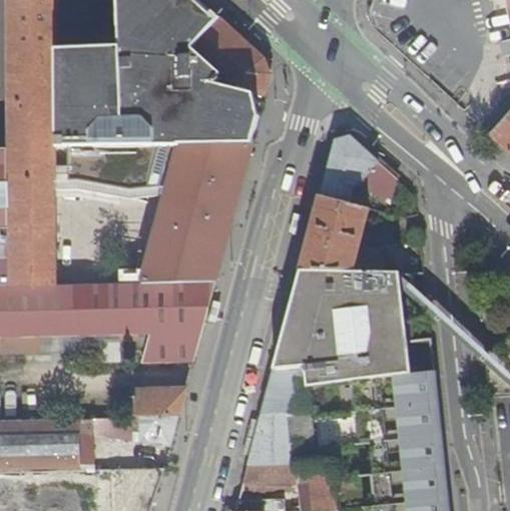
[(57,246),(57,144),(55,47),(54,0),(5,0),(8,145),(0,145),(0,192),(2,286),(143,280),(151,248),(57,246)]
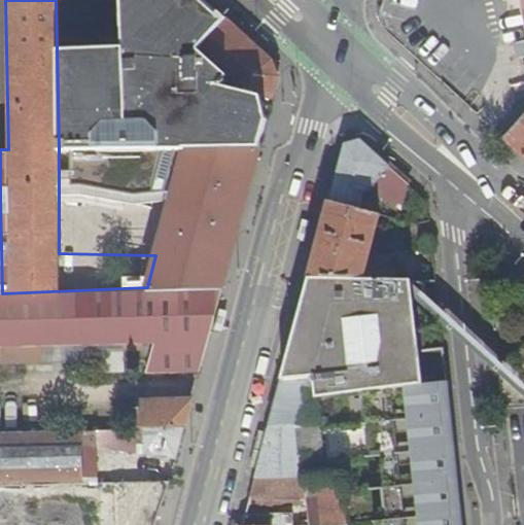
[(184,147),(257,145),(265,118),(257,93),(228,82),(236,73),(207,46),(229,21),(205,0),(119,0),(123,45),(57,48),(59,148),(184,147)]
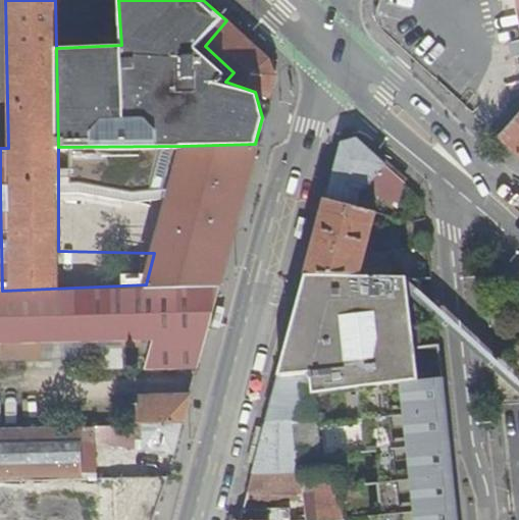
[(267,58),(226,20),(205,46),(234,72),(225,82),(255,92),(267,97),(269,90),(272,76),(273,74),(267,58)]
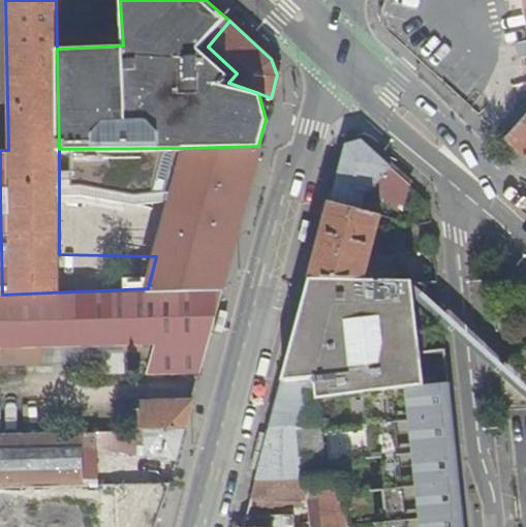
[(525,112),(502,138),(525,161),(525,112)]
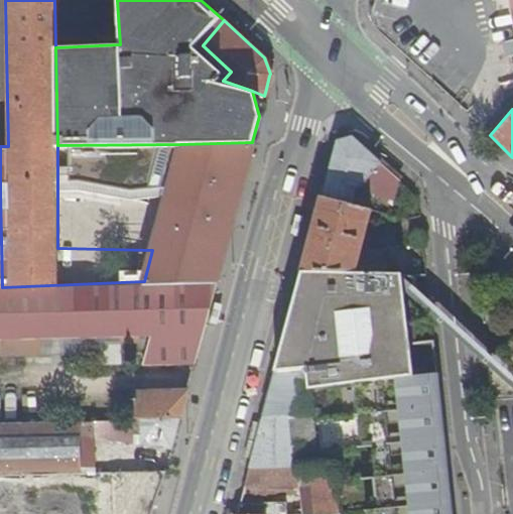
[(336,138),(322,195),(366,207),(368,198),(358,195),(360,184),(381,193),(395,174),(351,135),(336,138)]
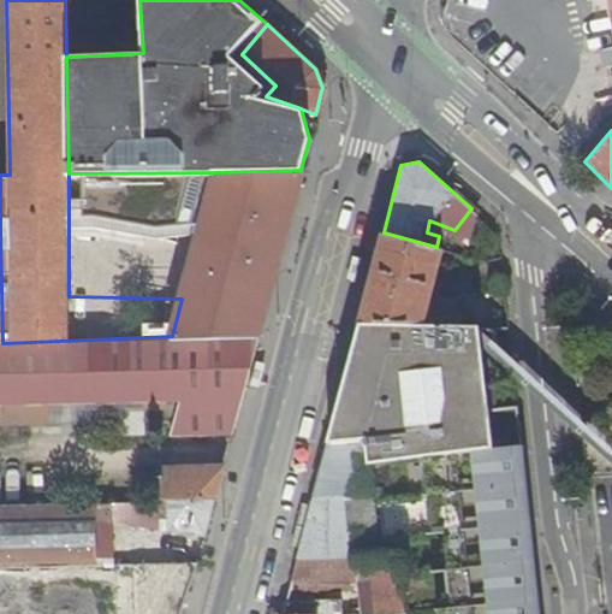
[(172,336),(256,336),(301,170),(215,172),(182,299),(172,336)]
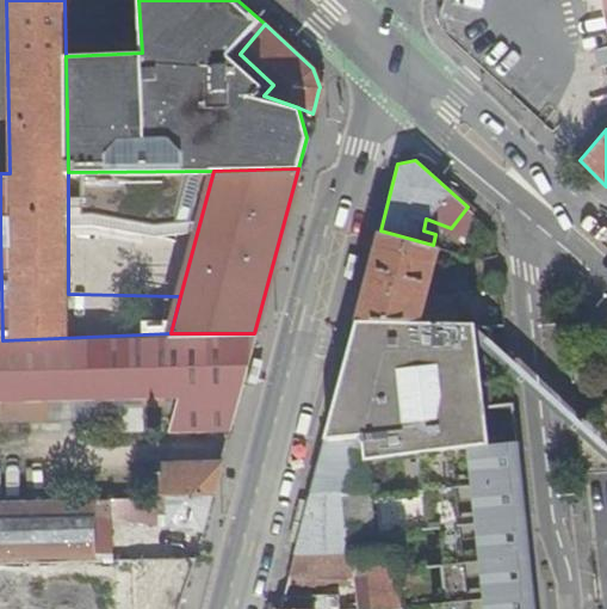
[(381,231),(357,320),(457,323),(457,294),(428,294),(437,246),(433,245),(381,231)]
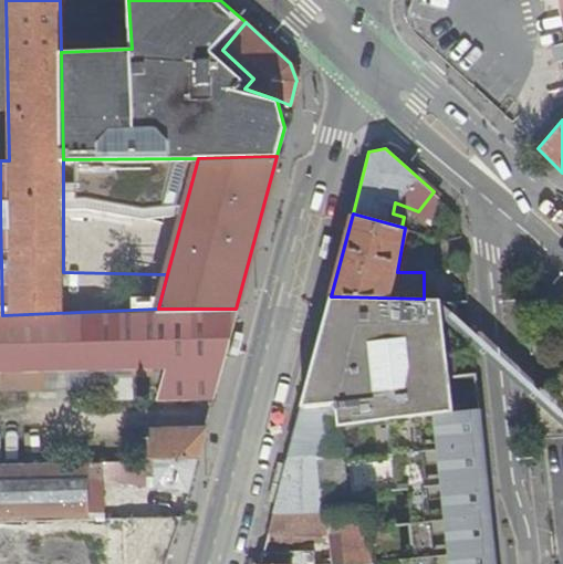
[(424,299),(331,296),(302,405),(335,401),(339,427),(391,419),(450,411),(448,374),(442,325),(441,317),(440,307),(439,299),(424,299)]
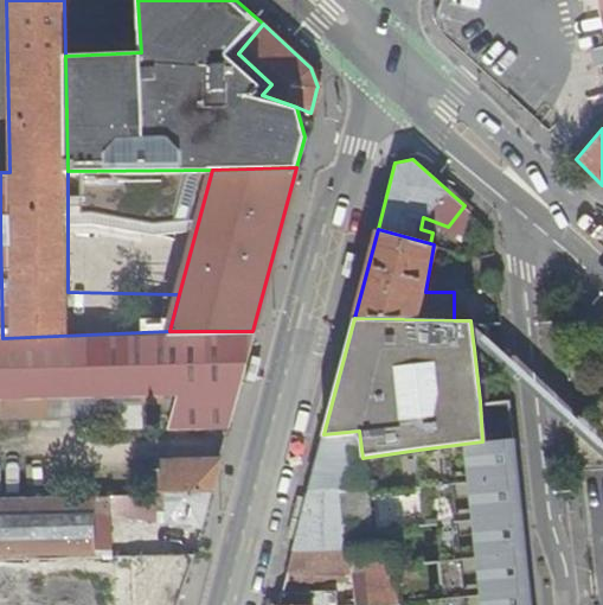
[(2,338),(0,338),(0,397),(175,395),(166,428),(228,427),(244,363),(252,331),(170,331),(2,338)]
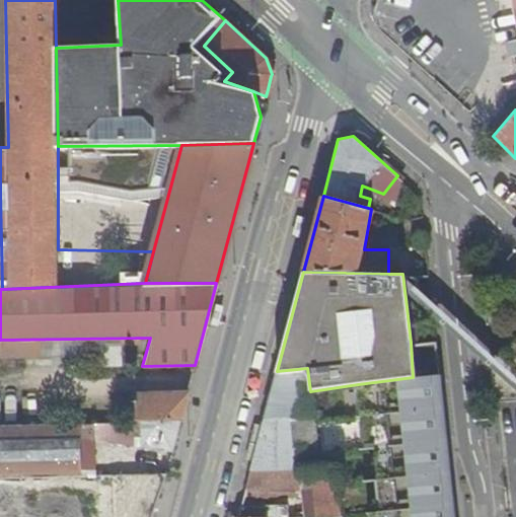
[(515,336),(496,359),(515,375),(515,336)]
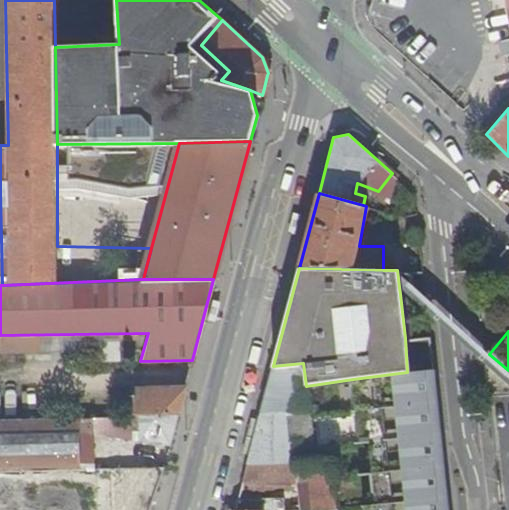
[(35,336),(35,349),(61,348),(61,336),(35,336)]
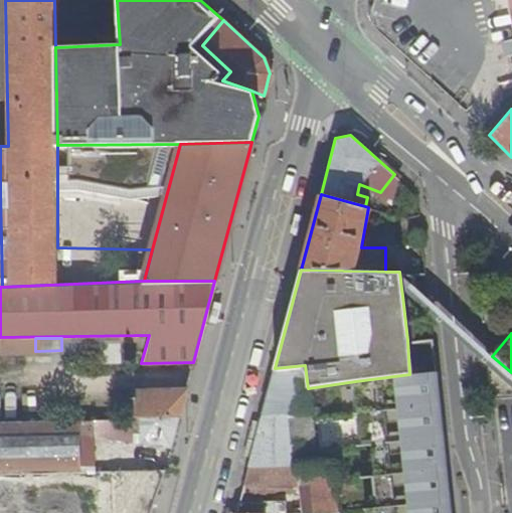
[(431,338),(407,340),(409,374),(435,370),(431,338)]
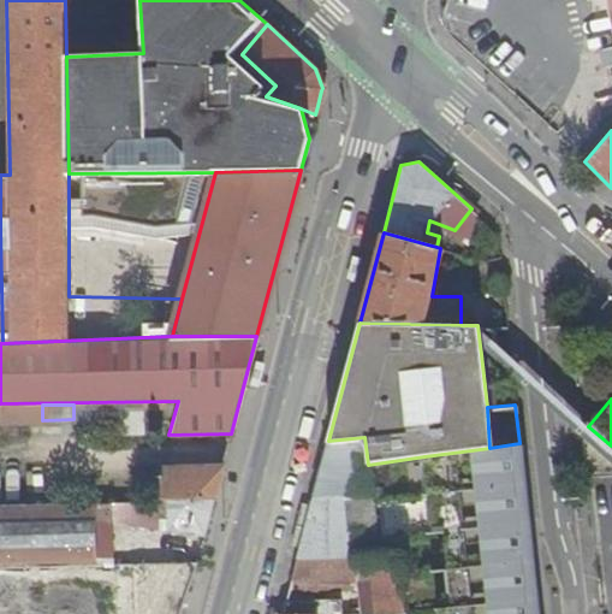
[(328,441),(313,497),(344,495),(372,494),(368,465),(364,437),(328,441)]
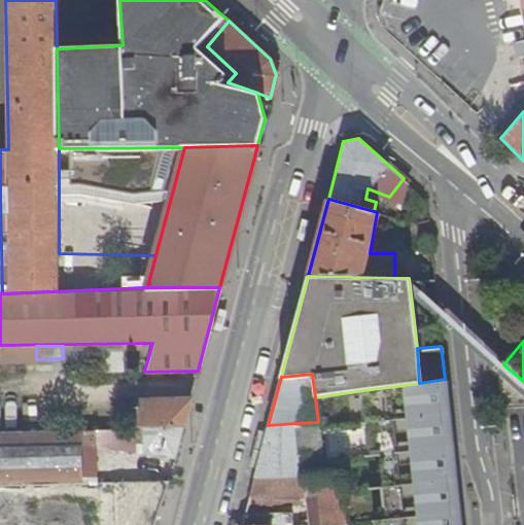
[(419,383),(363,390),(367,422),(361,422),(361,423),(367,423),(370,454),(364,455),(364,456),(379,454),(382,486),(368,487),(368,488),(382,487),(385,518),(371,519),(371,521),(376,520),(376,524),(460,524),(445,379),(419,383)]
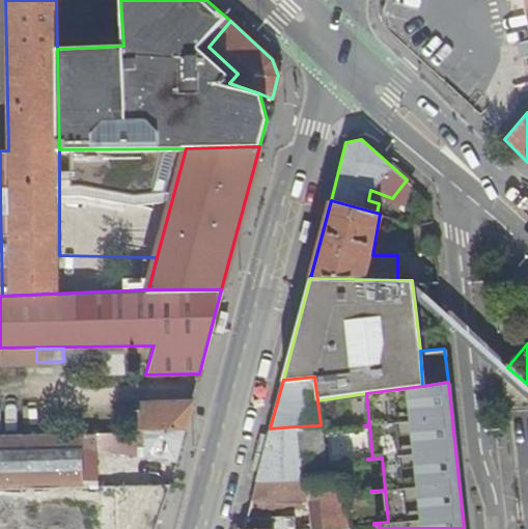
[(143,430),(184,429),(191,402),(139,404),(139,421),(132,421),(132,430),(143,430)]
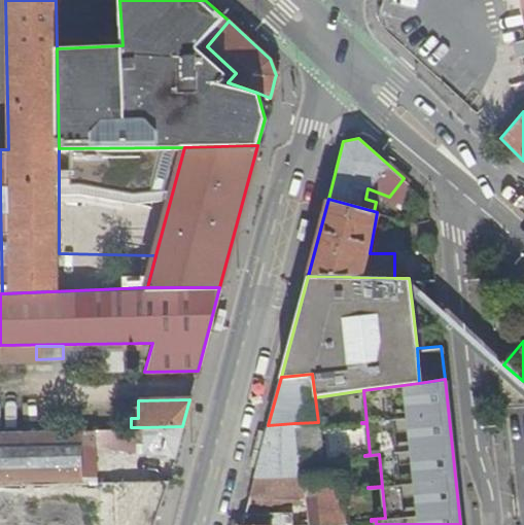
[(297,452),(321,451),(318,422),(294,423),(297,452)]
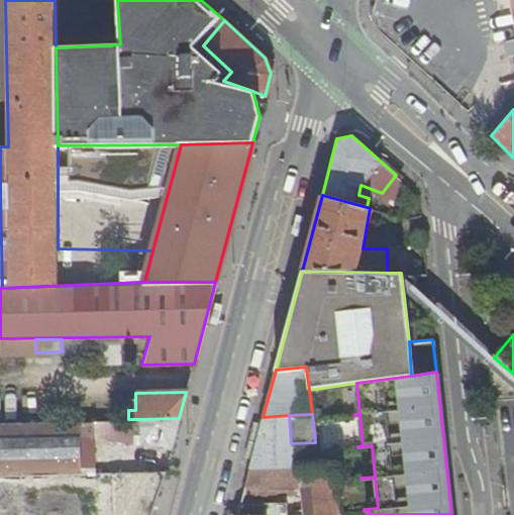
[(249,469),(317,466),(315,442),(291,443),(289,415),(263,417),(249,469)]
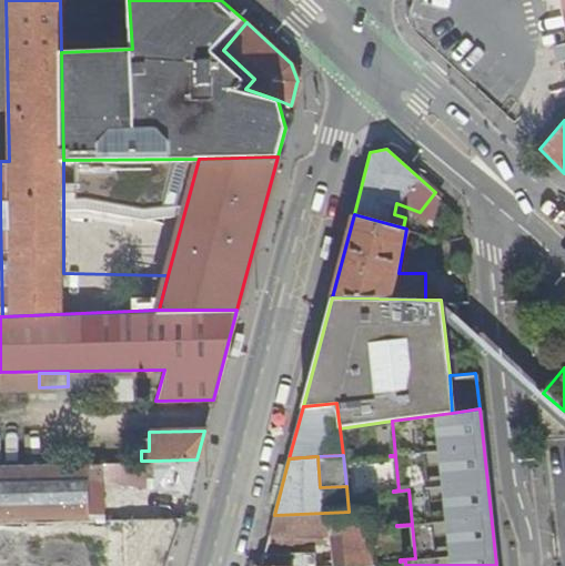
[(173,488),(188,492),(197,460),(153,461),(155,488),(173,488)]
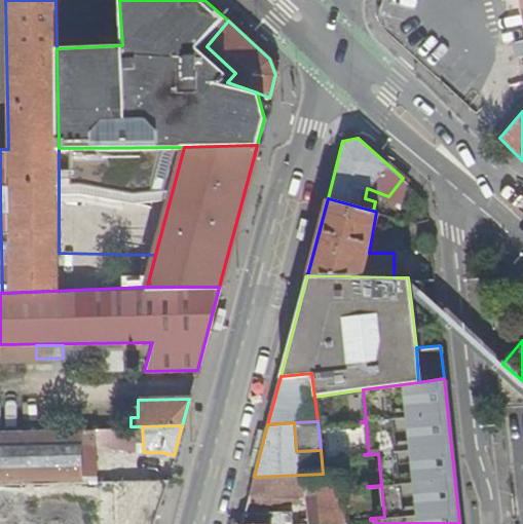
[(0,481),(80,480),(79,444),(95,443),(95,427),(0,429),(0,481)]
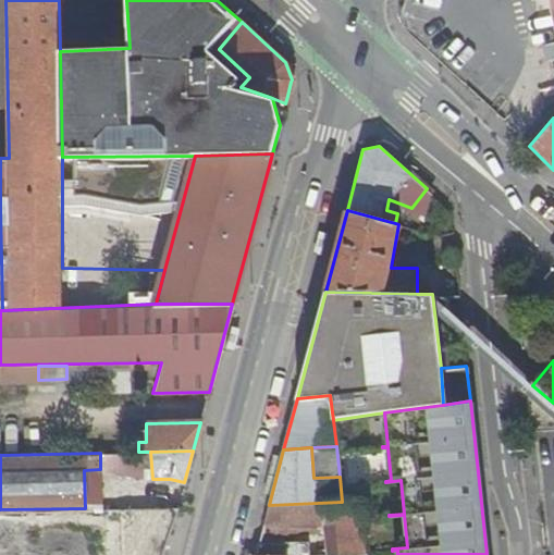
[(100,473),(134,473),(134,456),(100,457),(100,469),(100,473)]
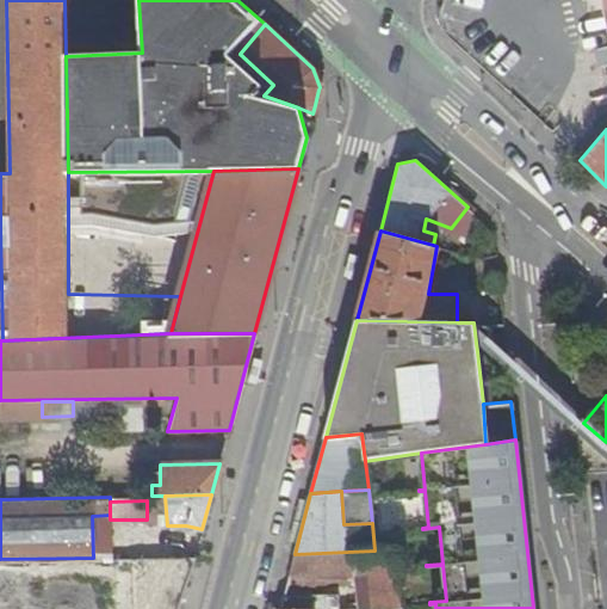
[(385,608),(402,608),(396,549),(375,551),(295,554),(287,577),(357,576),(357,578),(363,578),(365,608),(336,608),(336,595),(282,600),(279,608),(385,608)]
